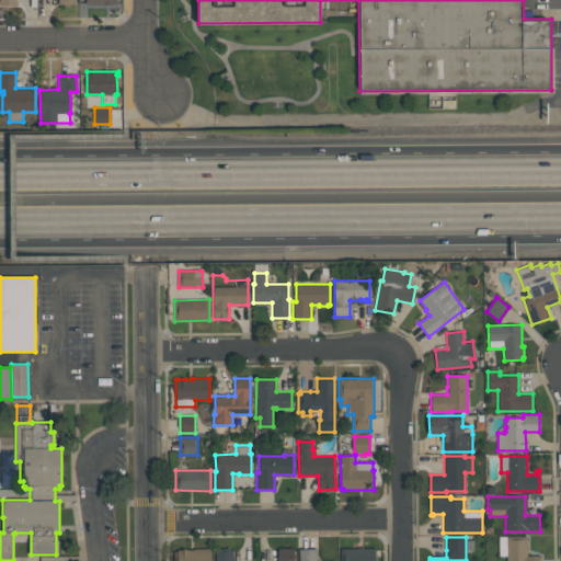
[(526,537),(526,556),(541,556),(541,560),(506,560),(506,556),(499,556),(499,537),(526,537)]
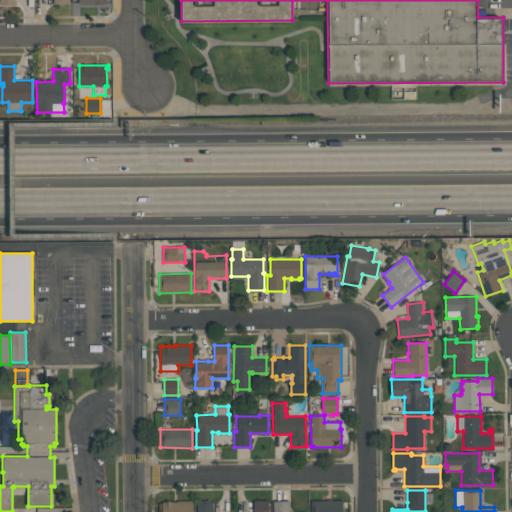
[(197,511),(197,501),(199,501),(199,500),(210,500),(210,501),(213,501),(213,511),(197,511)]
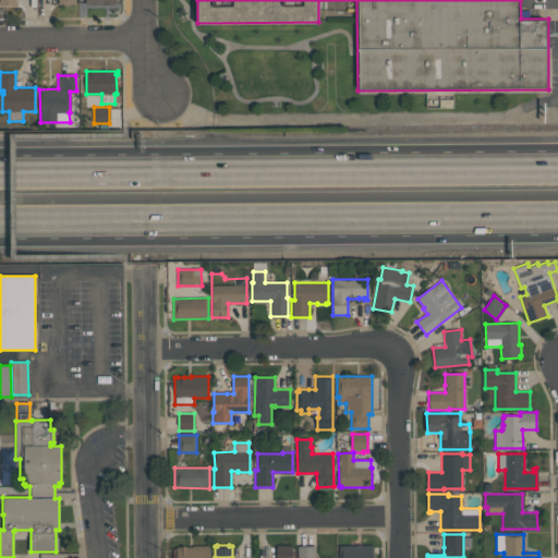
[(292,557),(276,557),(276,545),(292,545),(292,557)]
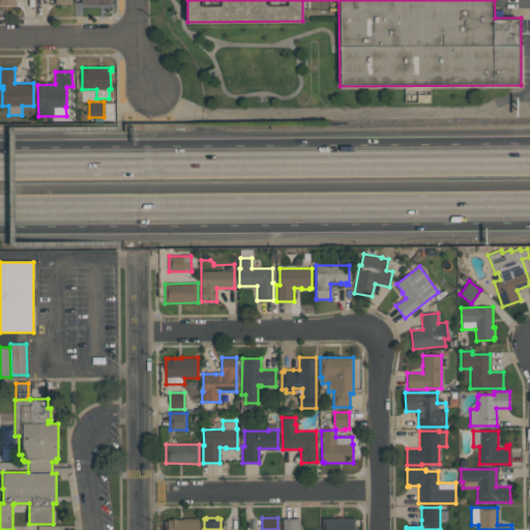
[(321,529),(321,518),(354,518),(354,529),(321,529)]
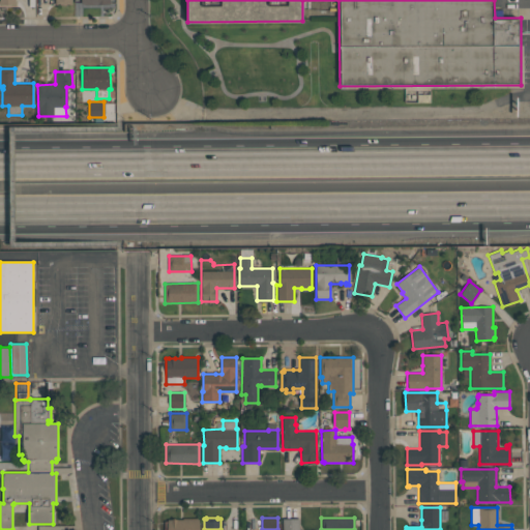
[(199,529),(168,529),(168,520),(170,520),(171,519),(176,519),(176,520),(182,520),(182,519),(199,519),(199,529)]
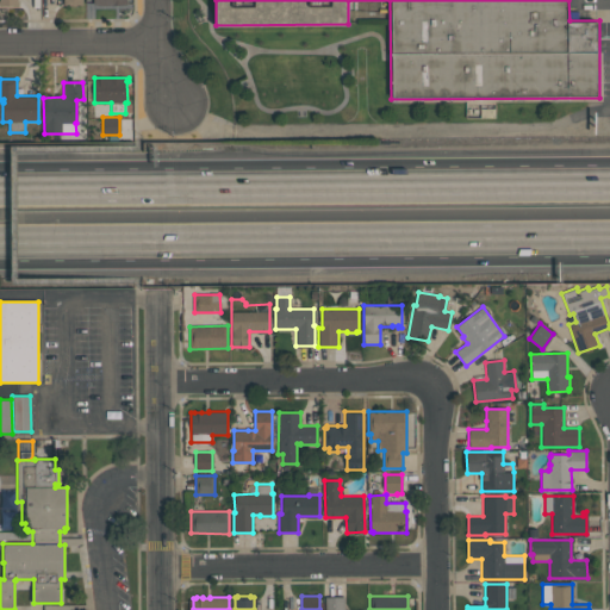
[(325,609),(325,597),(344,597),(344,609),(325,609)]
